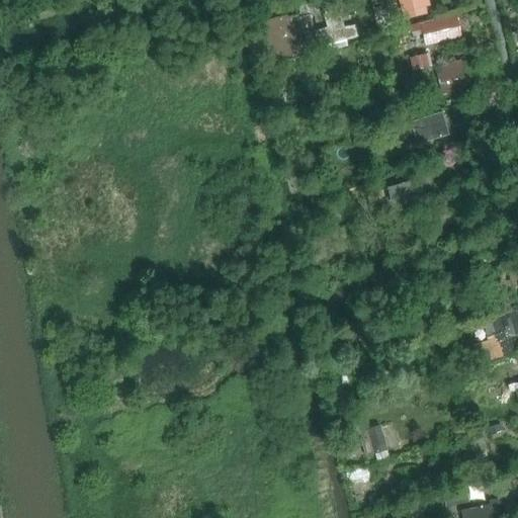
[(423,0),(398,0),(404,21),(422,16),(420,9),(425,8),(423,0)]
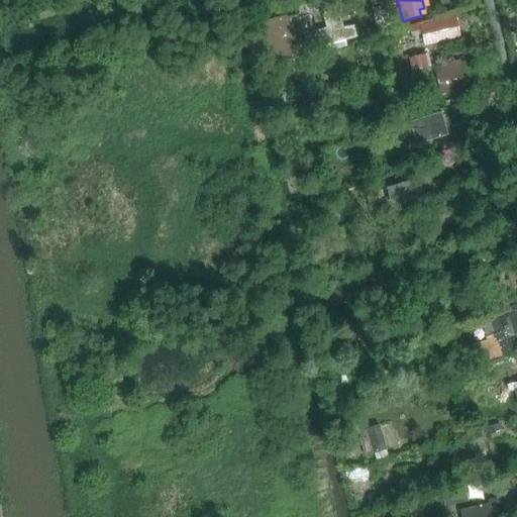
[(316,1),(298,6),(301,17),(315,13),(318,10),(316,1)]
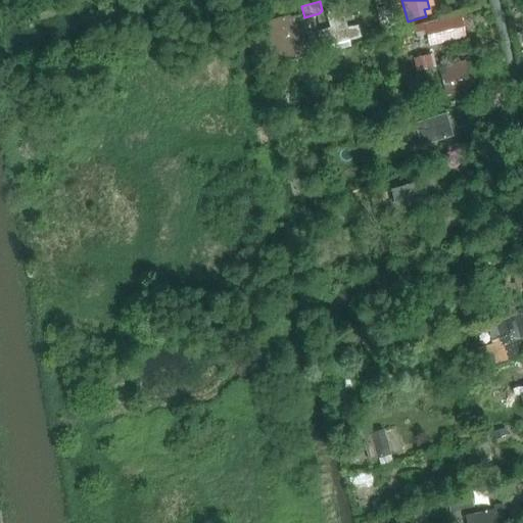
[(292,15),(264,22),(276,66),(287,63),(286,59),(311,52),(312,57),(351,47),(340,6),(325,9),(330,29),(305,35),(301,19),(293,21),(292,15)]
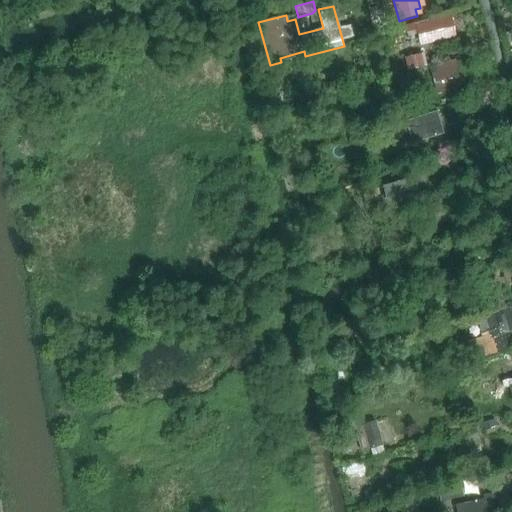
[(430,20),(405,26),(407,35),(418,32),(421,46),(456,37),(451,17),(430,22),(430,20)]
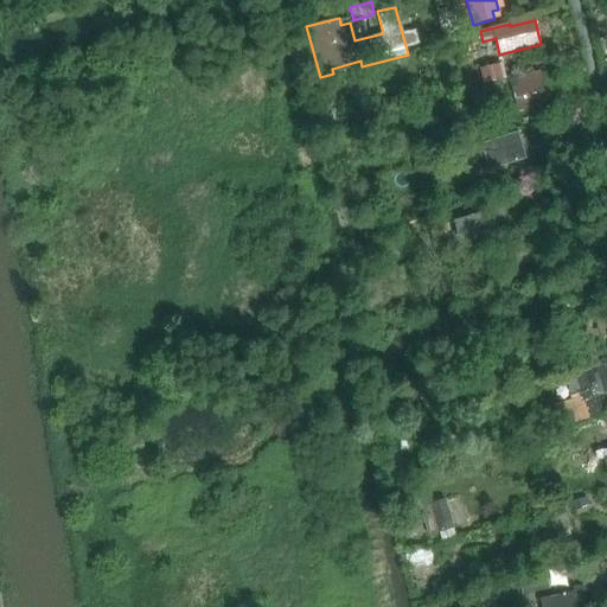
[(503,63),(479,69),(484,84),(506,78),(503,63)]
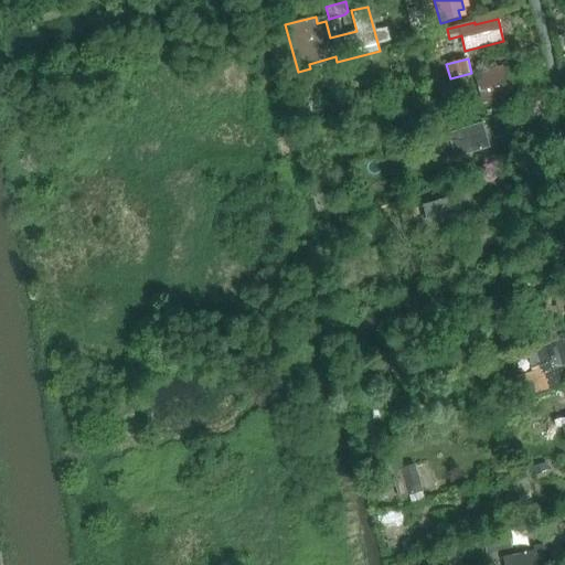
[(509,95),(500,68),(483,75),(487,85),(477,88),(483,104),(509,95)]
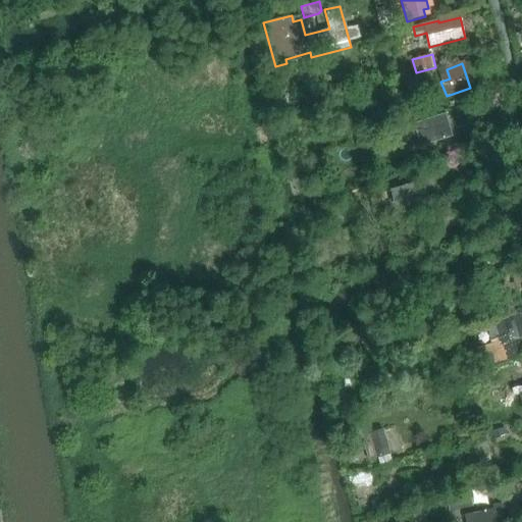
[(446,114),(409,125),(411,133),(416,131),(420,147),(436,142),(452,137),(446,114)]
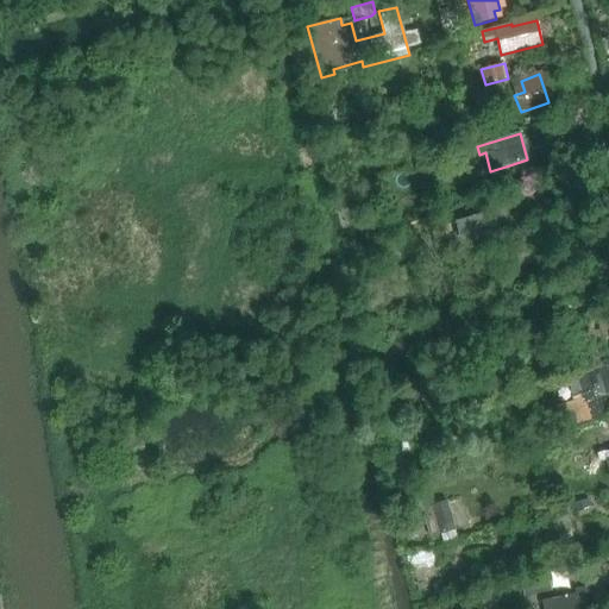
[(376,181),(356,187),(360,201),(380,195),(376,181)]
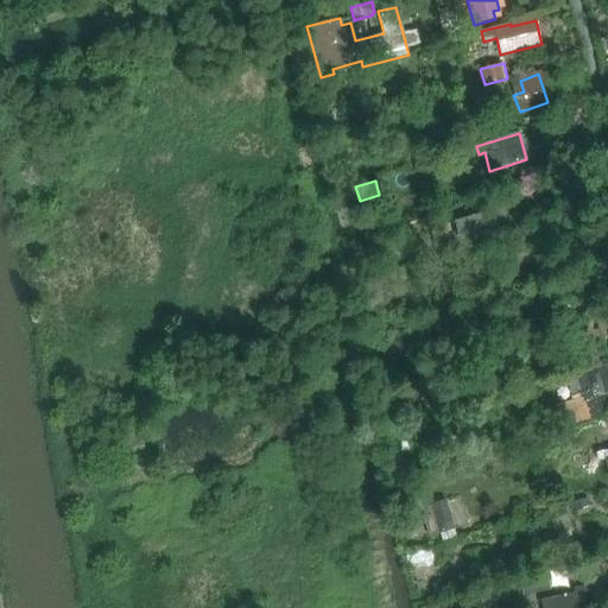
[(493,210),(454,222),(461,246),(500,234),(493,210)]
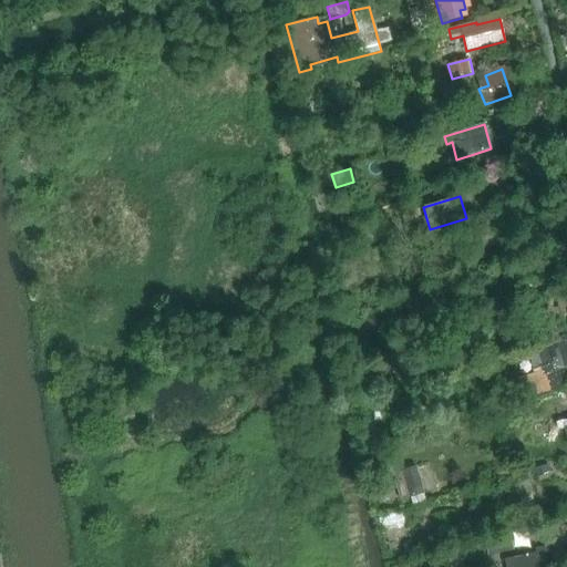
[(563,258),(554,260),(556,270),(565,268),(563,258)]
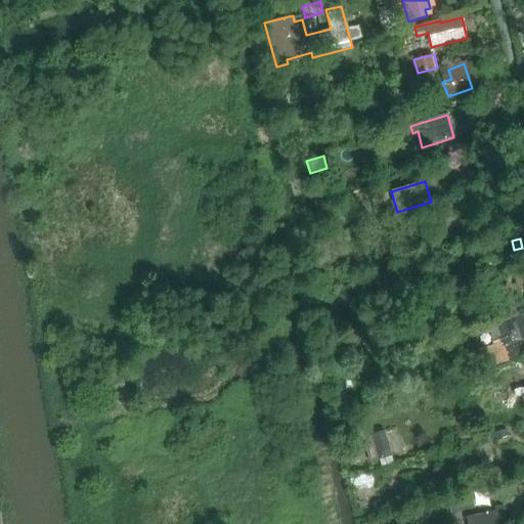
[(523,266),(513,270),(516,284),(523,287),(523,266)]
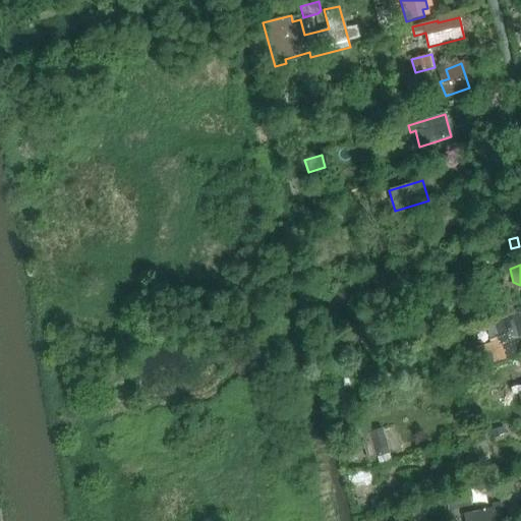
[(499,341),(475,348),(481,366),(517,355),(512,338),(520,335),(520,313),(493,323),(499,341)]
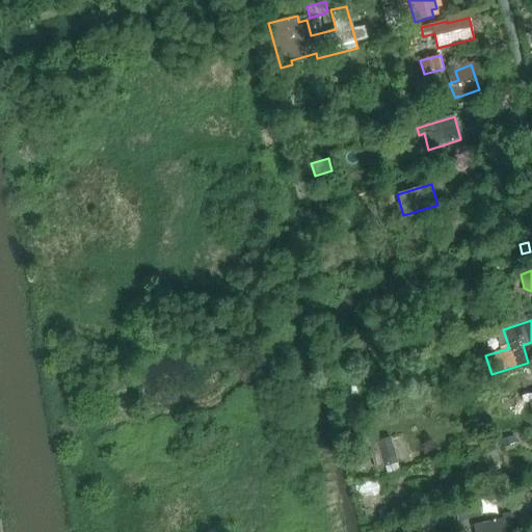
[(434,342),(423,346),(427,356),(437,353),(434,342)]
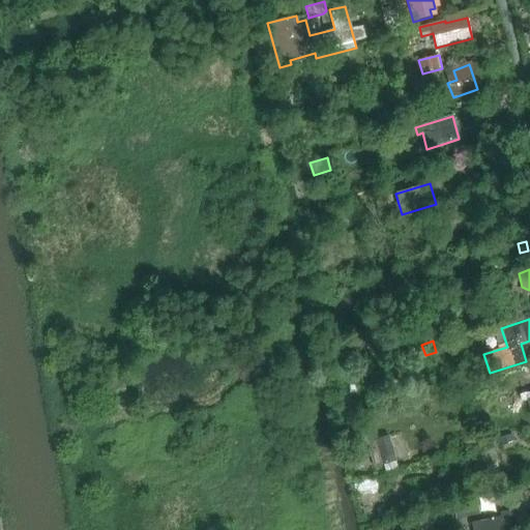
[(529,373),(517,378),(523,402),(527,401),(529,411),(529,373)]
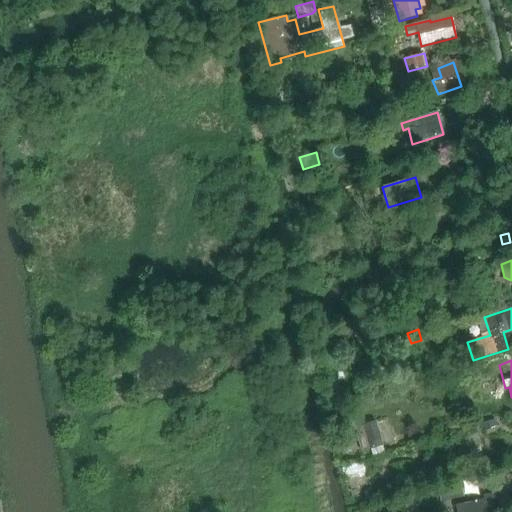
[(495,419),(483,423),(486,431),(497,427),(495,419)]
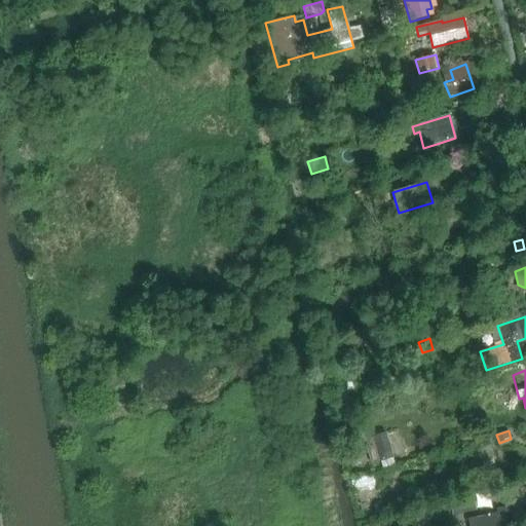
[(386,433),(373,437),(380,461),(393,457),(386,433)]
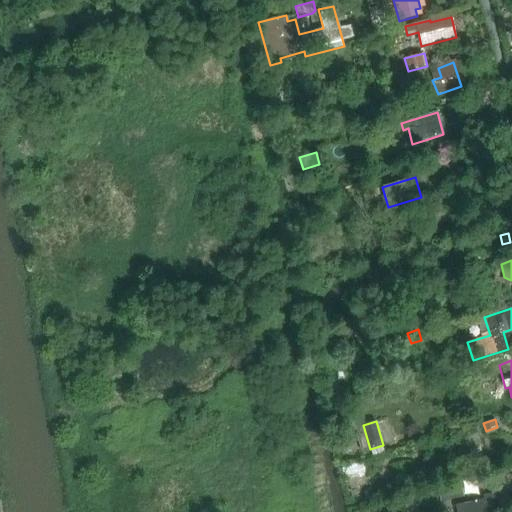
[(356,465),(338,470),(341,480),(359,476),(356,465)]
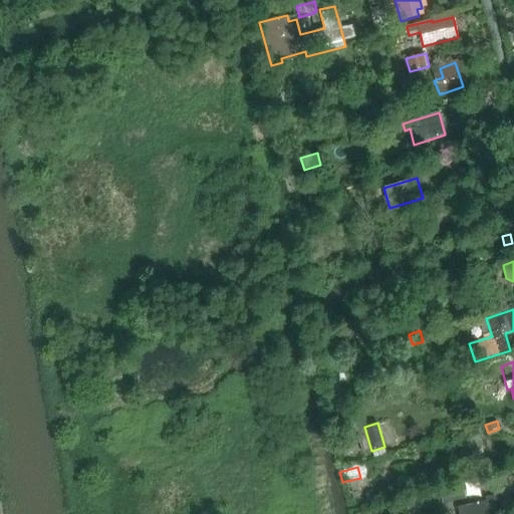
[(452,488),(440,491),(443,503),(454,501),(452,488)]
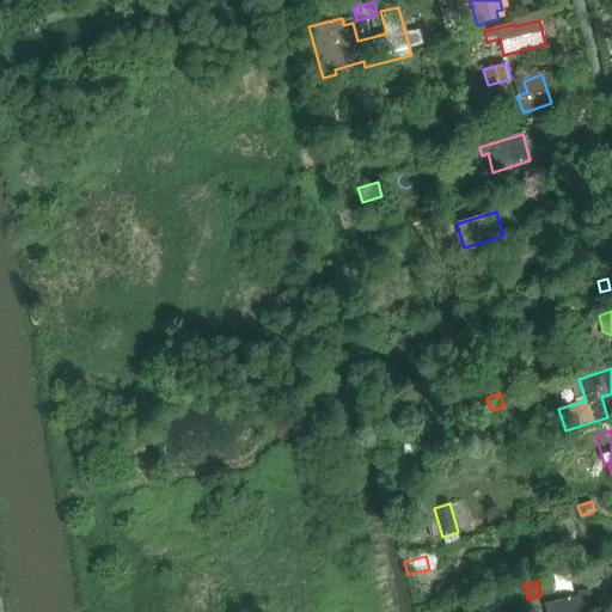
[(579,597),(544,604),(545,611),(583,611),(595,609),(592,589),(577,593),(579,597)]
